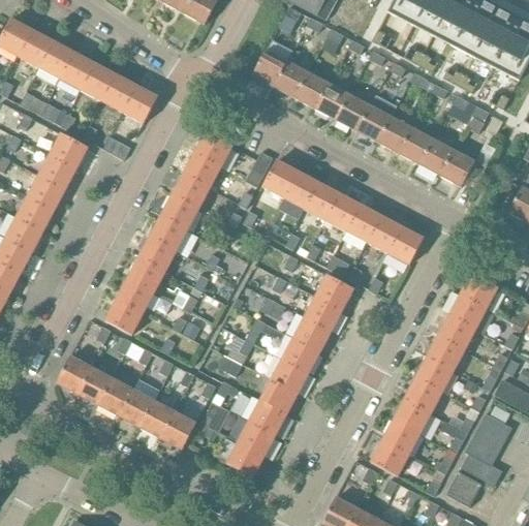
[(162,0),(161,2),(181,12),(183,13),(190,0),(162,0)]
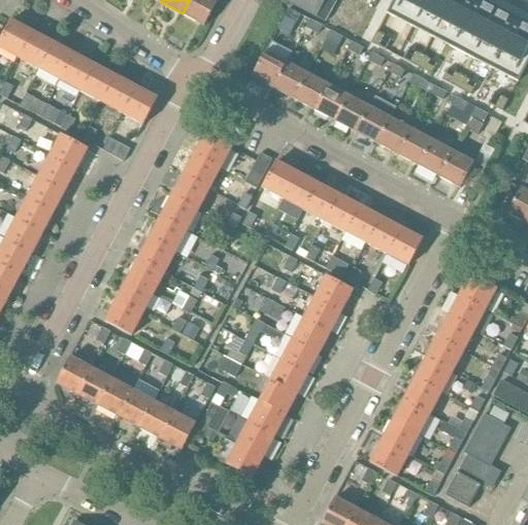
[(190,0),(183,13),(203,25),(217,0),(190,0)]
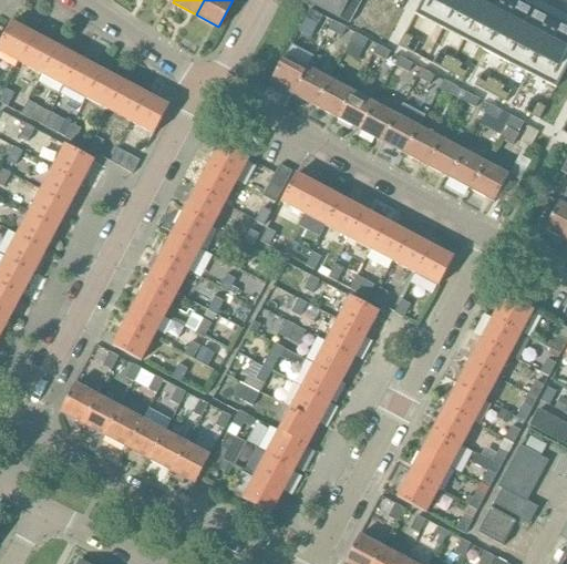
[(309,0),(349,21),(360,0),(309,0)]
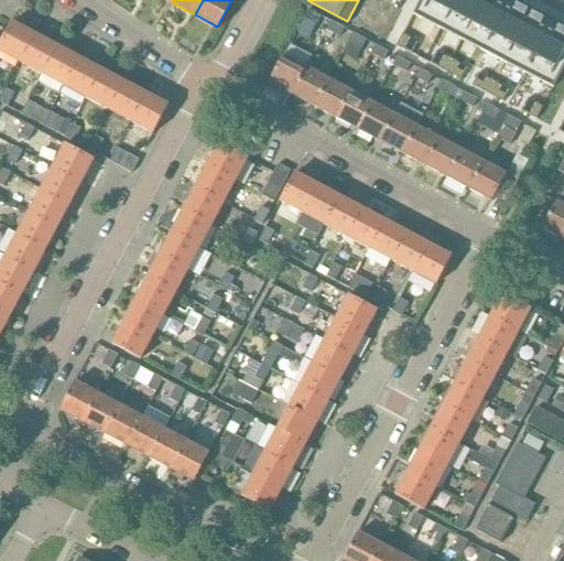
[(432,0),(449,9),(454,0),(432,0)]
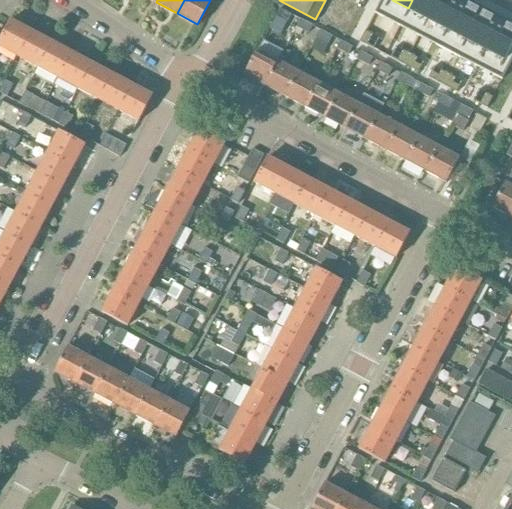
[(412,0),(408,8),(427,18),(436,0),(412,0)]
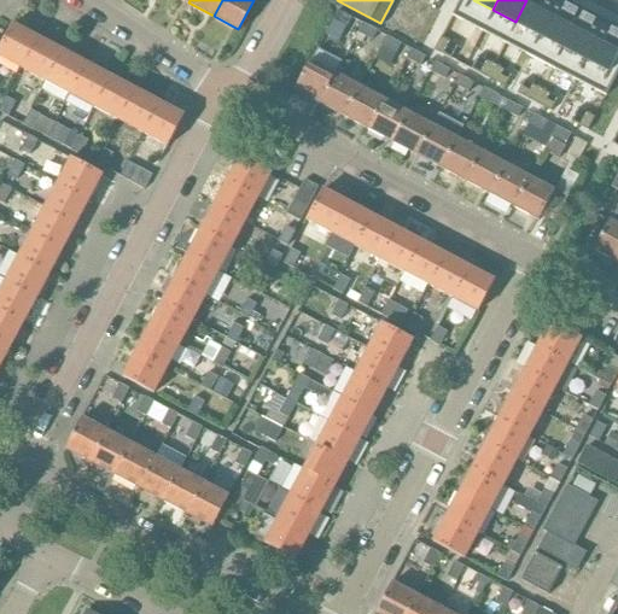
[(526,0),(516,22),(538,34),(555,0),(526,0)]
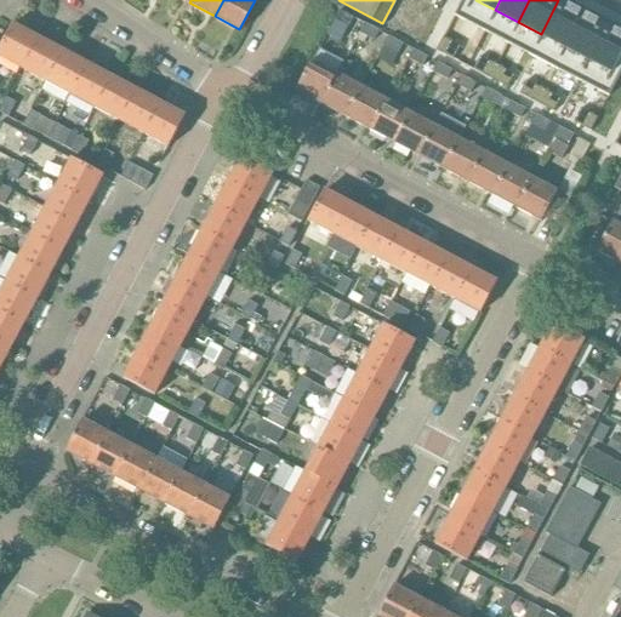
[(558,0),(541,34),(564,46),(585,7),(570,0),(558,0)]
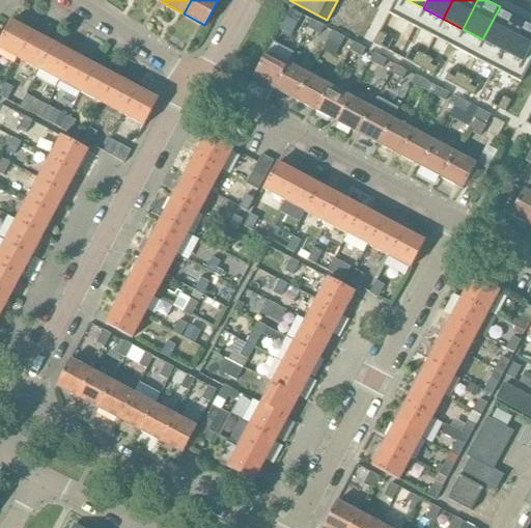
[(299,21),(303,14),(289,6),(285,15),(299,21)]
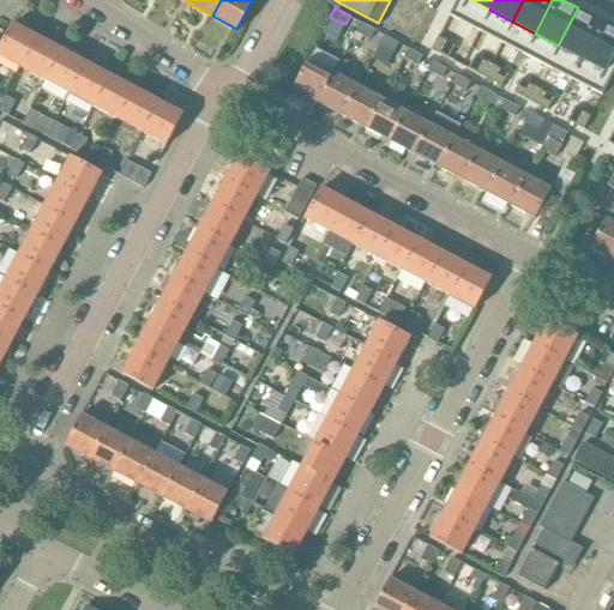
[(578,7),(558,46),(582,58),(601,19),(578,7)]
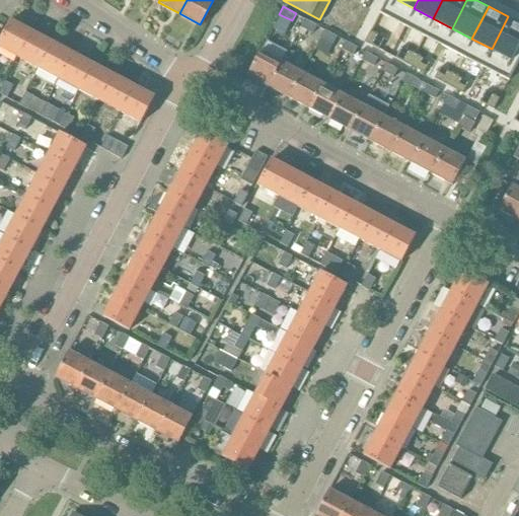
[(518,21),(508,16),(492,49),(512,60),(518,45),(518,21)]
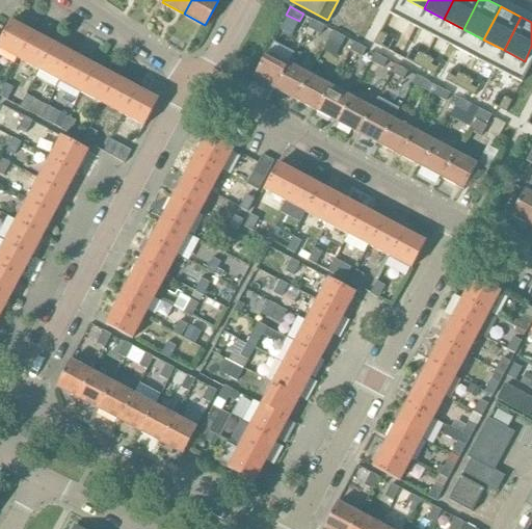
[(312,18),(308,26),(315,30),(320,32),(325,25),(312,18)]
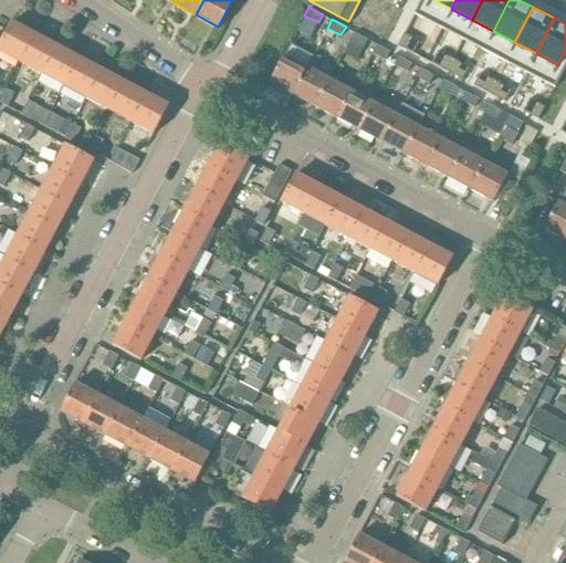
[(0,49),(19,60),(34,32),(11,20),(0,41),(0,49)]
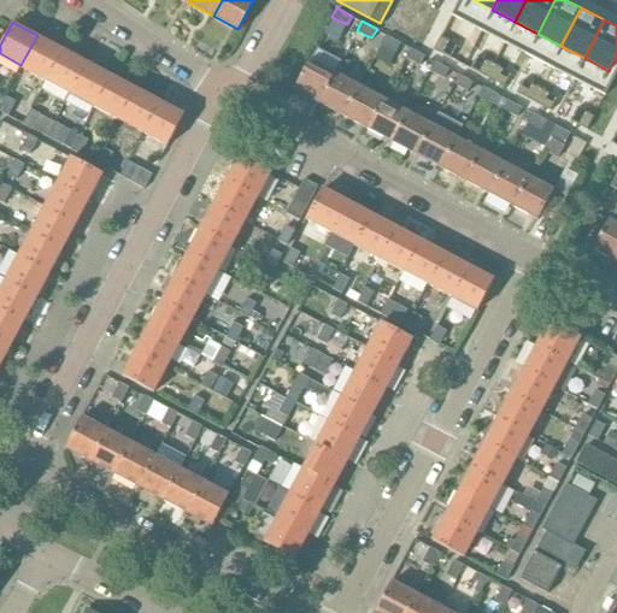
[(395,51),(401,41),(386,34),(381,43),(395,51)]
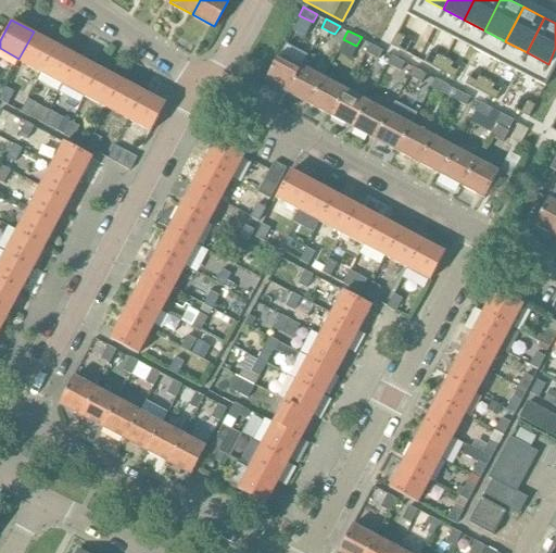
[(396,30),(390,42),(397,47),(404,35),(396,30)]
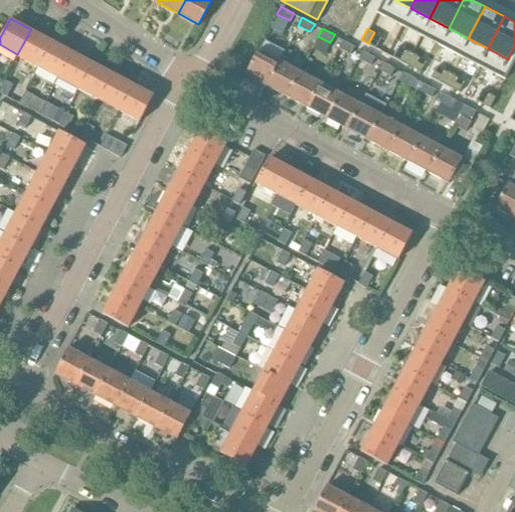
[(31,29),(17,54),(38,65),(52,40),(31,29)]
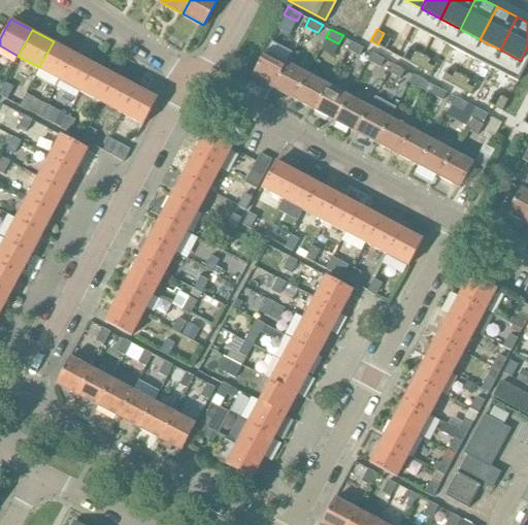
[(384,33),(377,44),(385,47),(391,37),(384,33)]
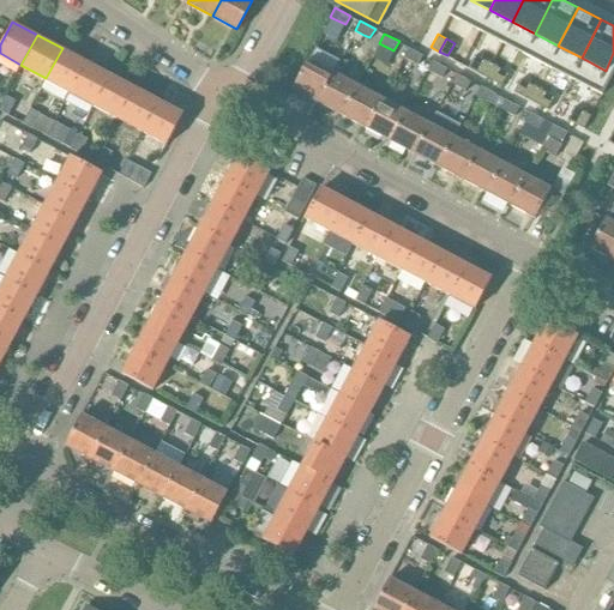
[(408,46),(403,55),(404,56),(419,64),(422,55),(423,54),(409,47),(408,46)]
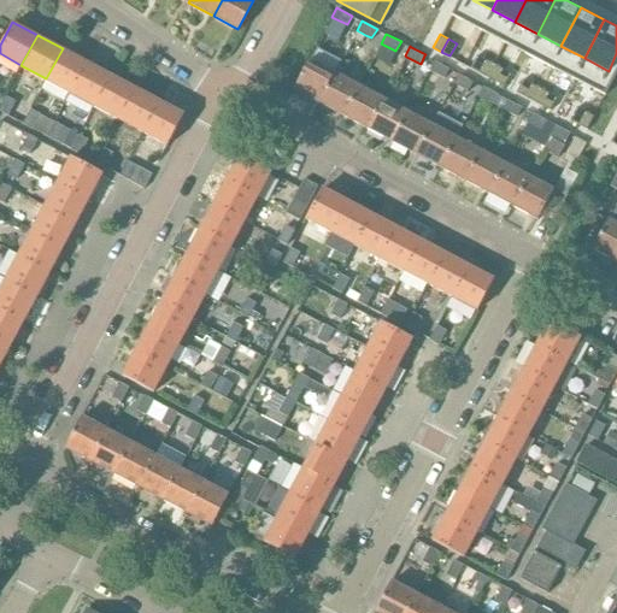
[(63,48),(46,78),(47,80),(69,90),(84,60),(63,48)]
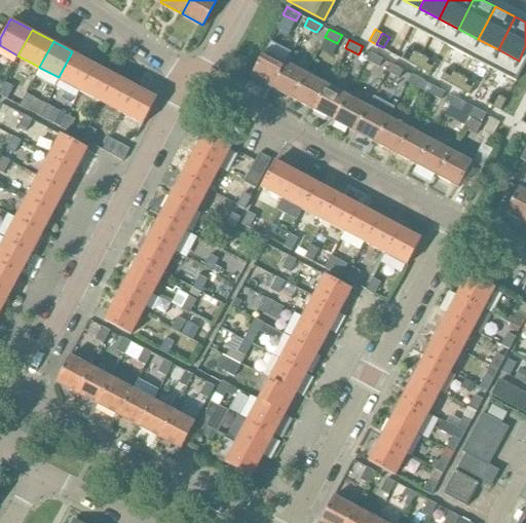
[(406,45),(401,57),(408,61),(413,49),(406,45)]
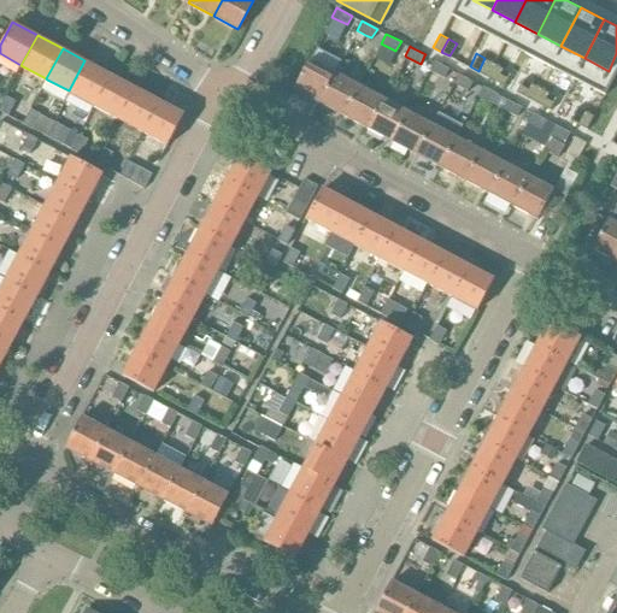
[(485,58),(479,71),(486,75),(493,62),(485,58)]
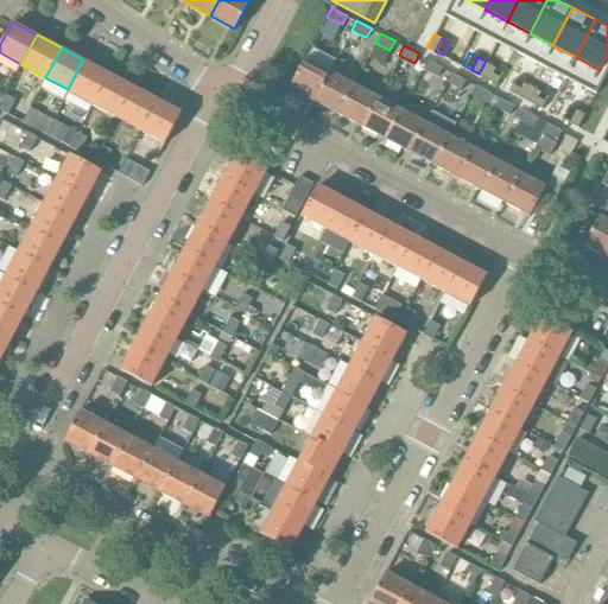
[(302,64),(290,87),(291,88),(315,101),(330,71),(322,68),(306,59),(305,58),(302,64)]
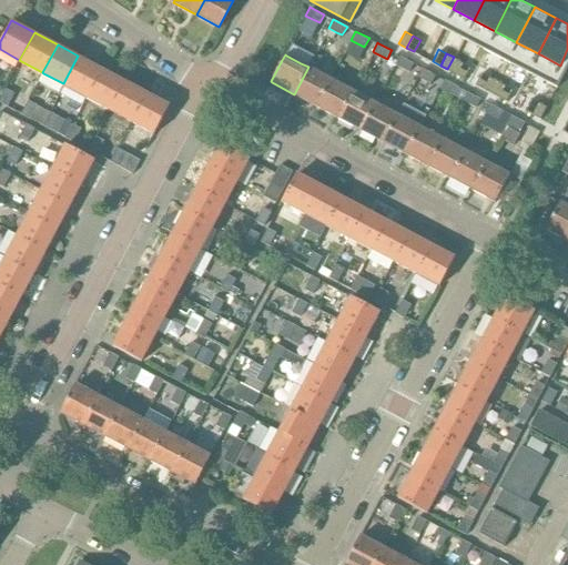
[(78,56),(63,83),(64,84),(85,96),(101,68),(79,56),(78,56)]
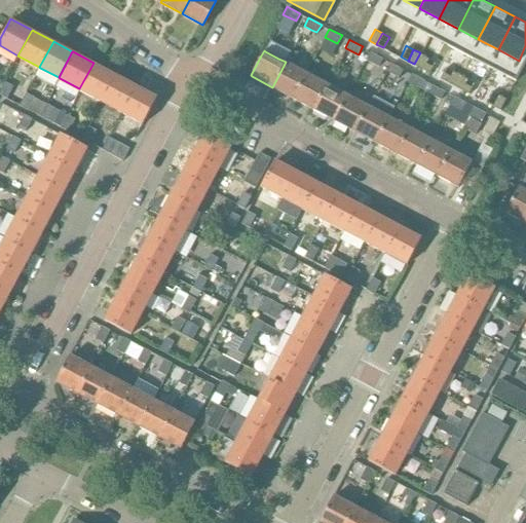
[(378,66),(383,58),(371,51),(367,59),(378,66)]
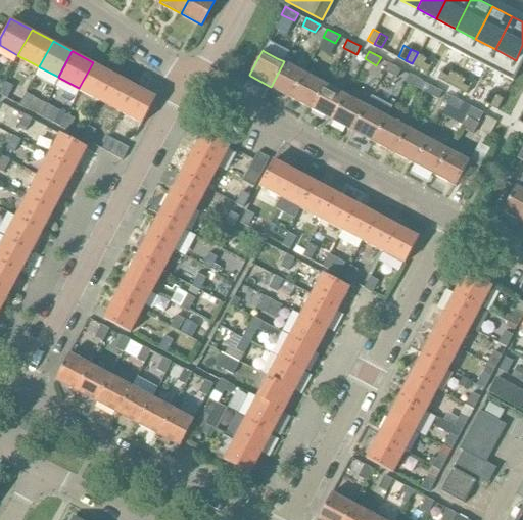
[(418,52),(412,63),(420,67),(426,56),(418,52)]
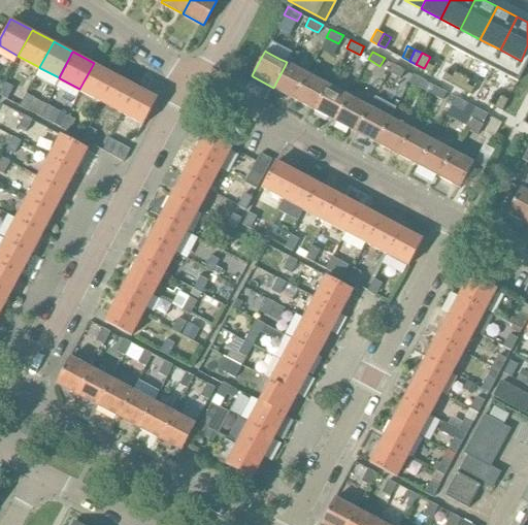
[(430,57),(424,68),(431,72),(437,61),(430,57)]
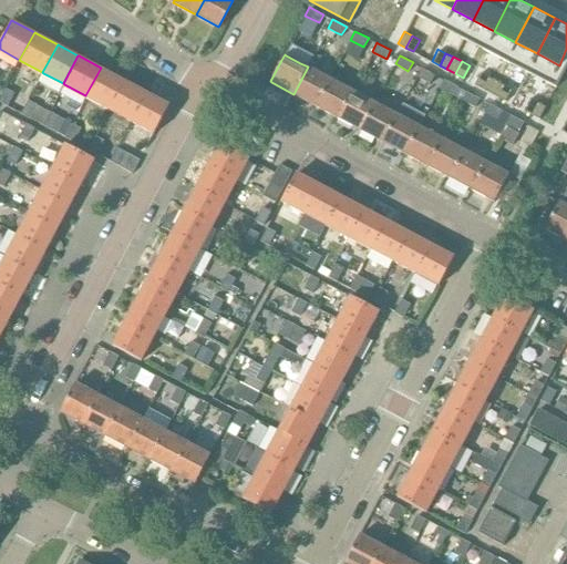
[(308,67),(294,94),(300,98),(316,105),(330,79),(308,67)]
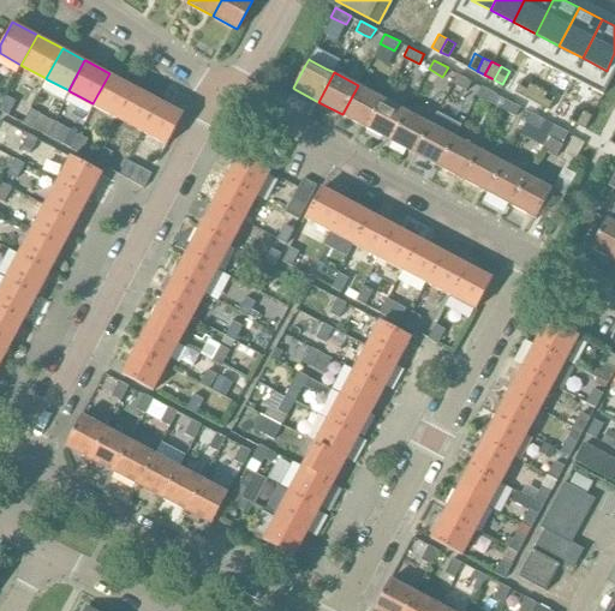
[(466,90),(472,81),(458,72),(452,82),(466,90)]
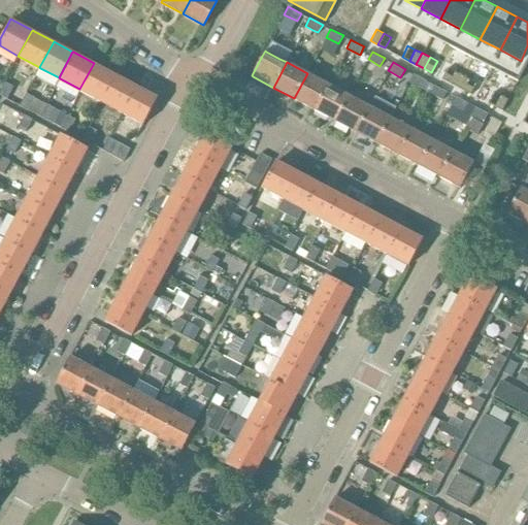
[(94,63),(79,89),(102,101),(117,74),(94,63)]
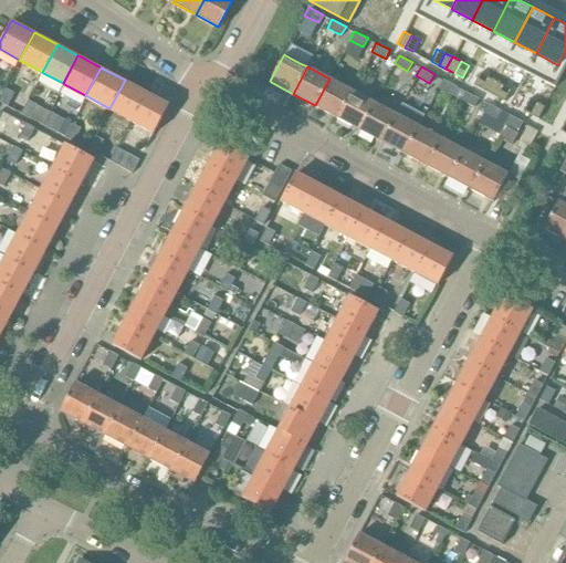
[(479,71),(473,83),(481,87),(488,75),(479,71)]
